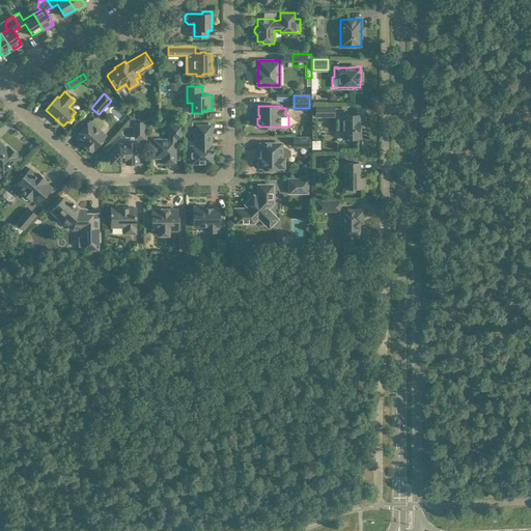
[(334,107),(315,107),(315,115),(334,115),(334,107)]
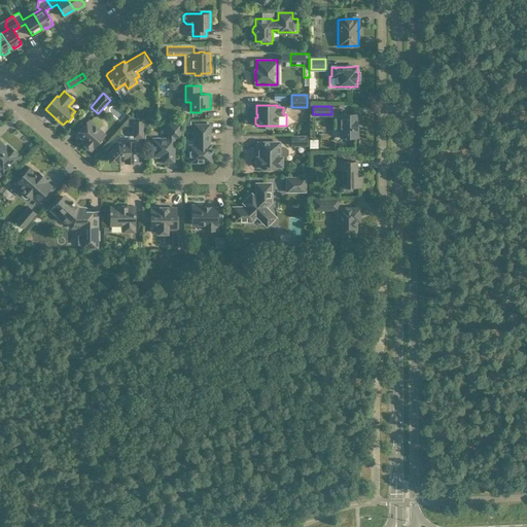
[(358,113),(341,114),(341,118),(340,118),(340,128),(341,128),(341,137),(346,137),(346,138),(352,138),(352,137),(357,137),(357,135),(358,135),(358,130),(356,130),(356,128),(356,121),(358,121),(358,113)]
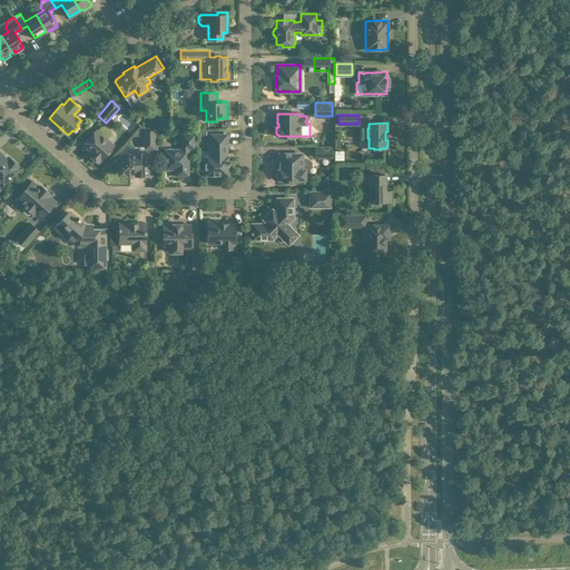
[(106,155),(109,151),(109,149),(112,145),(107,139),(111,135),(111,130),(107,127),(101,127),(97,131),(96,130),(91,136),(84,144),(91,151),(89,154),(98,161),(105,155),(106,155)]
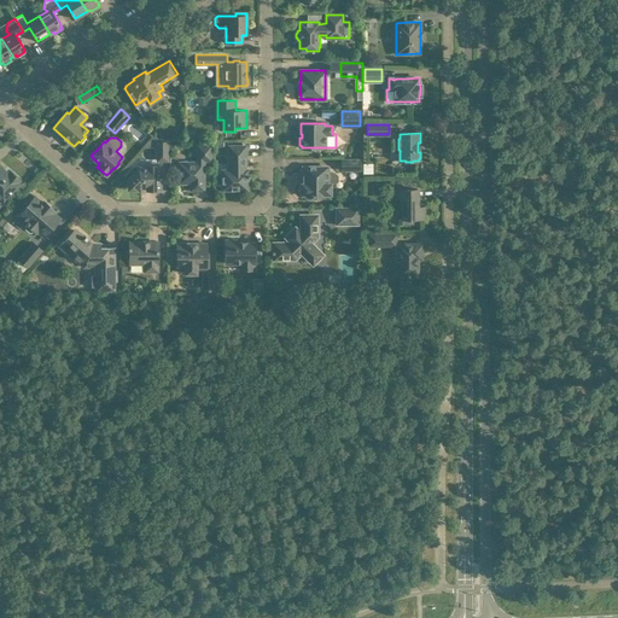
[(167,161),(167,143),(157,143),(157,161),(167,161)]
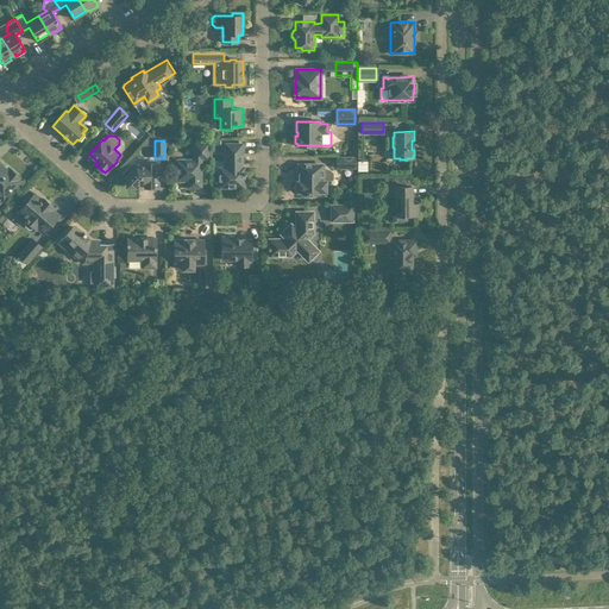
[(200,187),(200,158),(207,158),(207,144),(198,144),(195,145),(195,161),(176,161),(176,180),(188,180),(188,187),(200,187)]
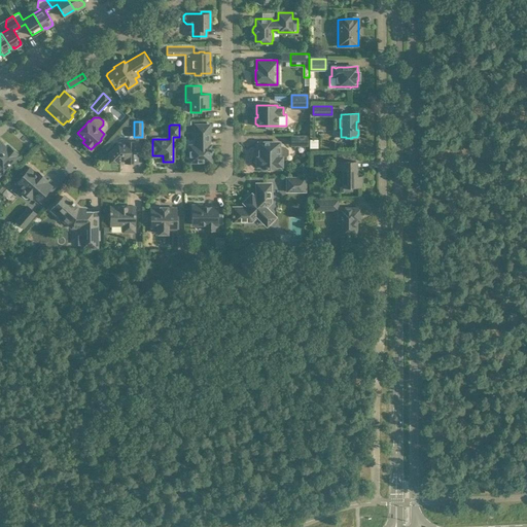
[(209,125),(196,125),(196,145),(189,145),(189,151),(189,162),(197,162),(198,163),(203,163),(204,162),(210,162),(210,150),(212,150),(212,149),(210,149),(210,145),(209,145),(209,125)]
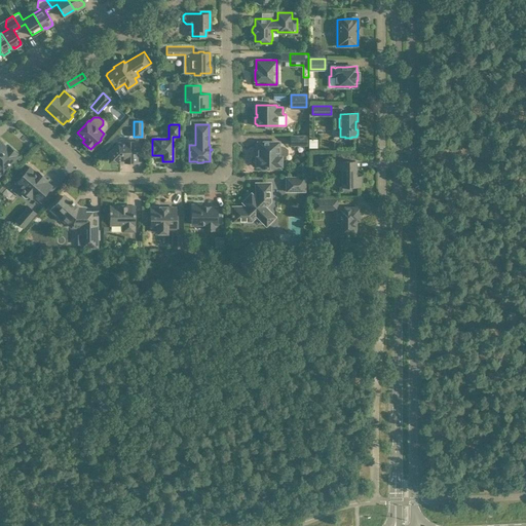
[(306,136),(291,136),(291,144),(306,144),(306,136)]
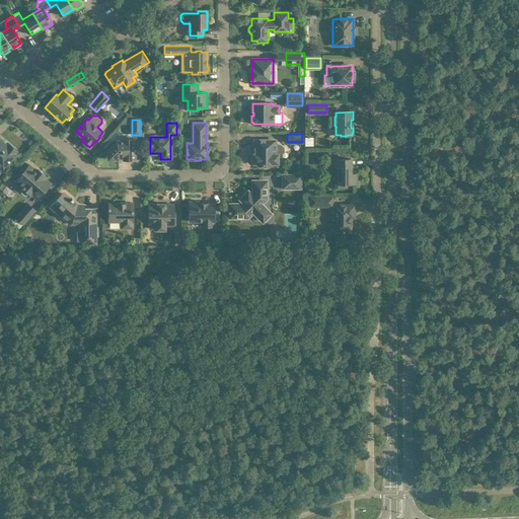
[(134,159),(134,139),(124,139),(124,141),(117,141),(106,150),(108,152),(108,158),(115,158),(116,159),(119,156),(124,156),(124,159),(134,159)]
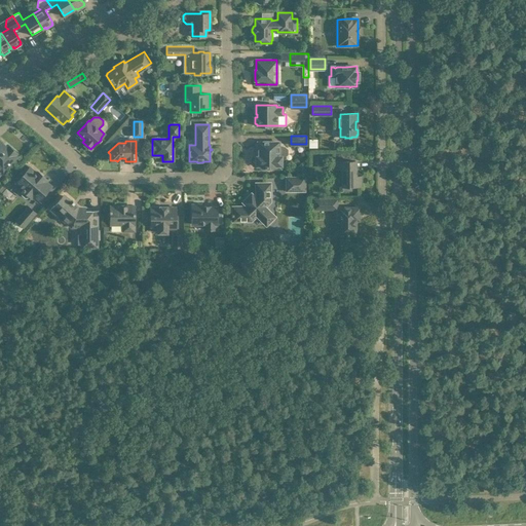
[(0,170),(3,173),(16,156),(15,155),(16,153),(9,146),(7,148),(0,142),(0,170)]
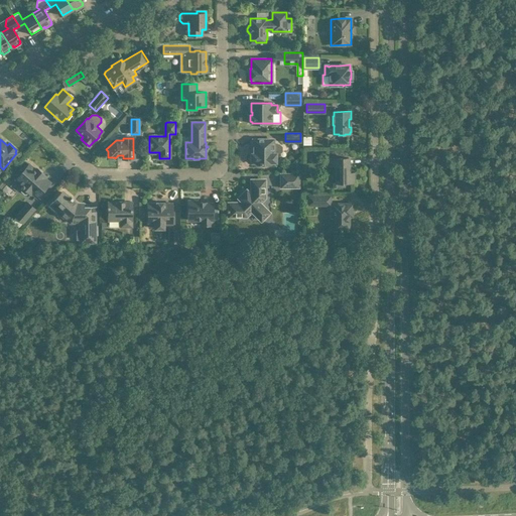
[(279,143),(273,143),(273,139),(253,139),(253,147),(253,153),(251,153),(251,154),(250,155),(250,159),(251,160),(251,162),(253,162),(253,163),(273,163),(273,162),(276,162),(276,153),(280,153),(282,151),(282,146),(279,143)]
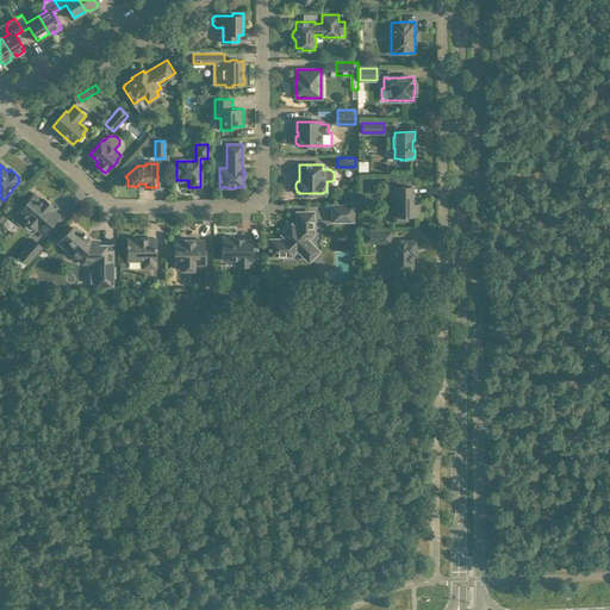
[(412,186),(391,187),(391,195),(397,195),(397,221),(408,221),(408,216),(417,216),(417,204),(412,204),(412,186)]
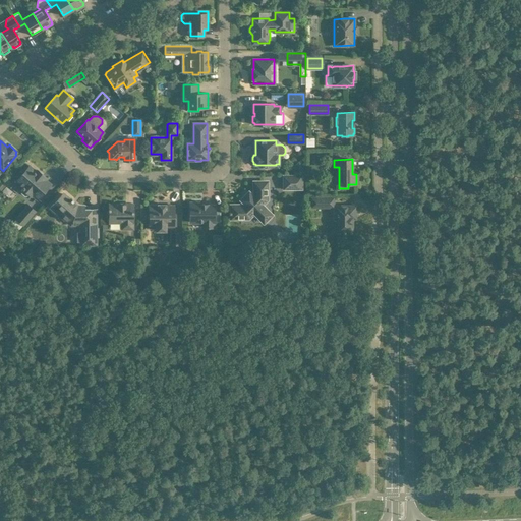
[(47,178),(44,175),(38,170),(36,172),(29,166),(25,170),(22,170),(19,174),(20,176),(15,181),(22,187),(21,188),(22,188),(21,190),(21,192),(24,195),(26,195),(29,193),(33,196),(34,195),(38,198),(50,184),(45,180),(47,178)]
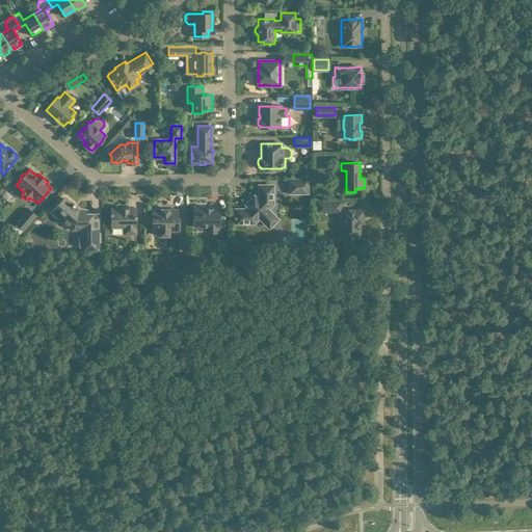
[(308,179),(289,179),(289,193),(309,193),(309,192),(312,192),(312,179),(308,179)]
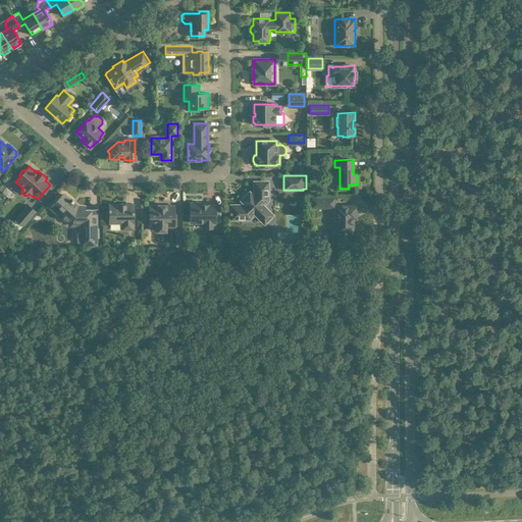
[(267,200),(268,200),(268,181),(254,181),(254,194),(253,196),(249,192),(242,200),(245,204),(244,205),(231,205),(231,211),(229,211),(229,218),(244,218),(249,213),(260,213),(260,217),(262,219),(266,219),(269,217),(269,213),(266,210),(262,210),(262,207),(267,202),(267,200)]
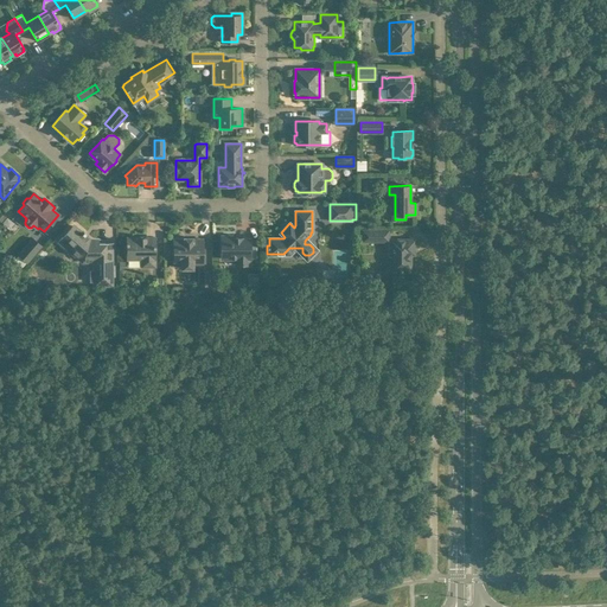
[(62,237),(58,241),(59,243),(68,250),(70,250),(71,249),(78,255),(77,256),(82,261),(95,261),(95,270),(90,270),(90,281),(95,281),(95,285),(112,285),(112,278),(113,278),(113,266),(112,266),(112,256),(112,243),(108,243),(97,243),(95,240),(90,240),(84,235),(85,232),(83,231),(82,232),(74,227),(64,238),(62,237)]
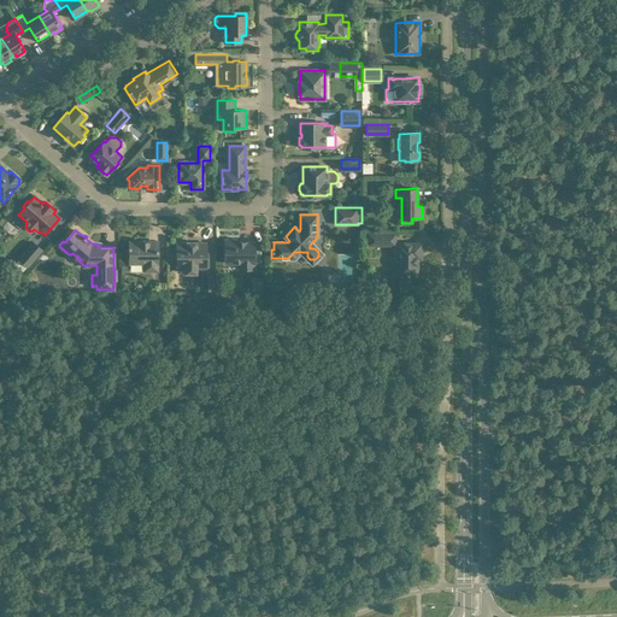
[(394,245),(394,235),(369,235),(369,245),(394,245)]
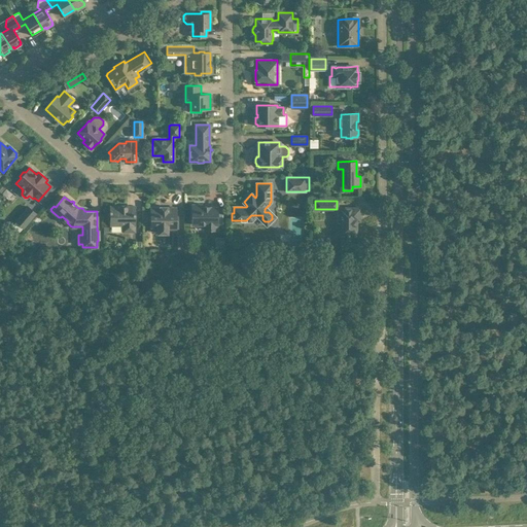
[(192,207),(192,217),(192,224),(205,224),(205,230),(216,230),(216,224),(217,224),(217,223),(217,217),(217,213),(217,207),(210,207),(201,207),(199,205),(195,205),(194,207),(192,207)]
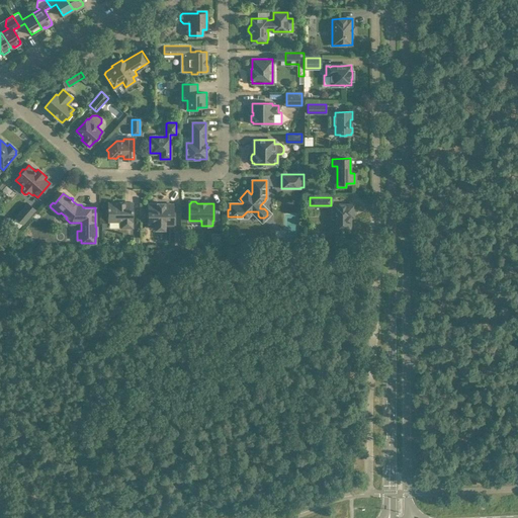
[(23,224),(35,209),(27,203),(15,218),(23,224)]
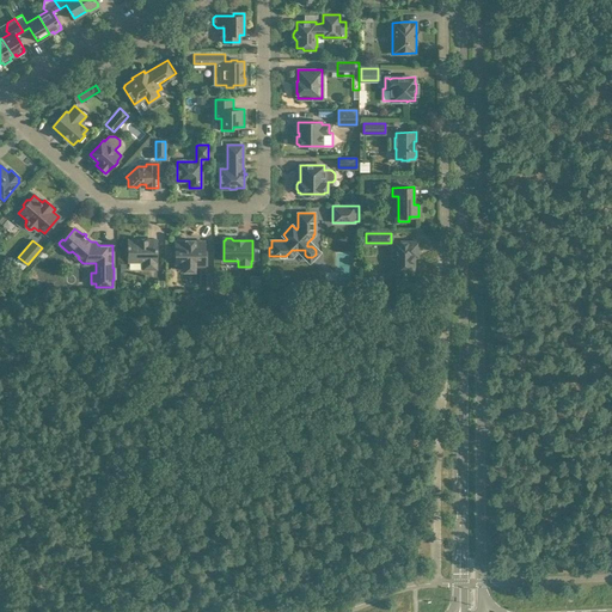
[(126,249),(126,252),(128,255),(128,261),(144,261),(144,269),(157,269),(157,261),(157,252),(157,240),(128,240),(128,244),(127,244),(127,246),(126,249)]
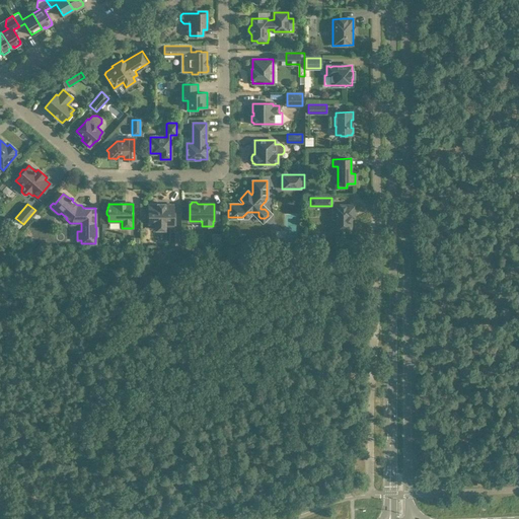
[(147,214),(147,217),(149,218),(149,221),(156,221),(156,225),(156,228),(158,229),(163,229),(165,227),(165,225),(170,225),(170,231),(170,243),(179,243),(179,231),(173,231),(173,225),(173,224),(175,224),(175,213),(173,213),(173,205),(164,205),(164,204),(157,204),(157,205),(156,205),(155,204),(152,204),(151,205),(149,205),(149,213),(147,214)]
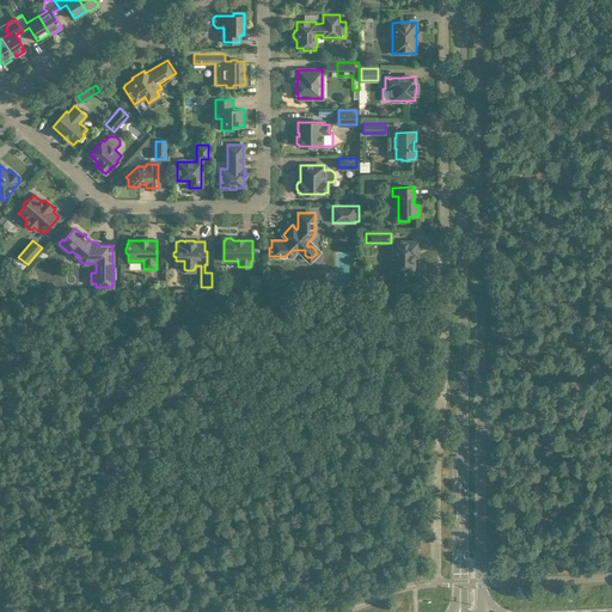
[(417,256),(417,252),(417,242),(395,242),(395,248),(392,248),(391,250),(391,257),(392,258),(395,258),(395,273),(414,273),(414,256),(417,256)]
